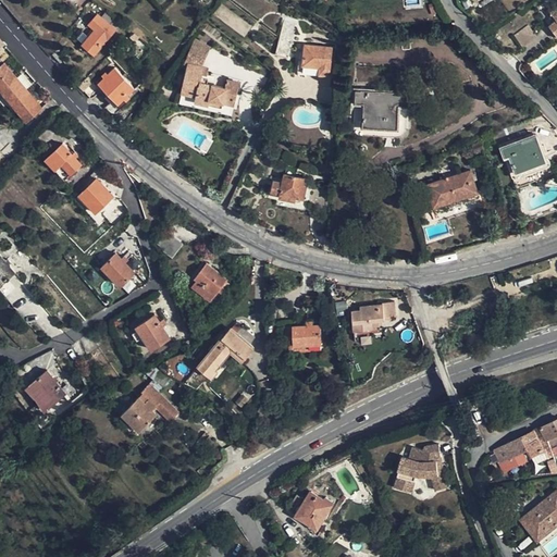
[(115,29),(99,14),(89,24),(96,29),(83,44),(95,54),(115,29)]
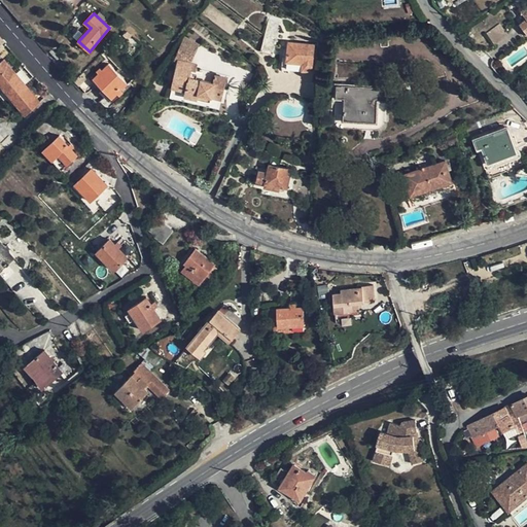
[(499,24),(487,34),(494,43),(506,34),(499,24)]
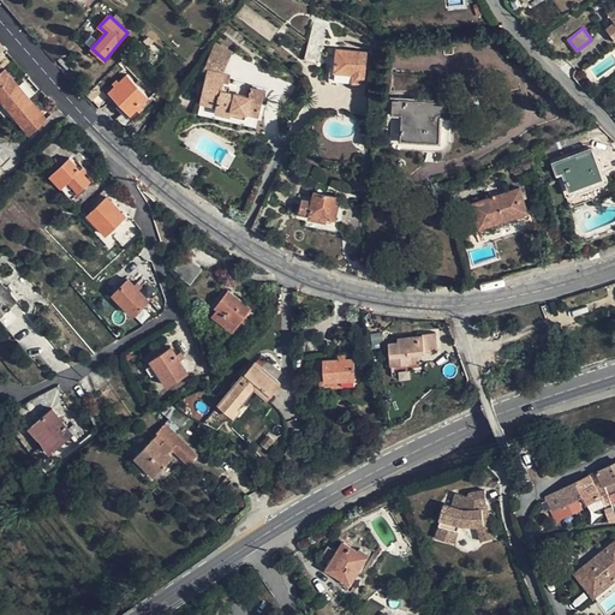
[(90,48),(101,34),(96,30),(85,45),(90,48)]
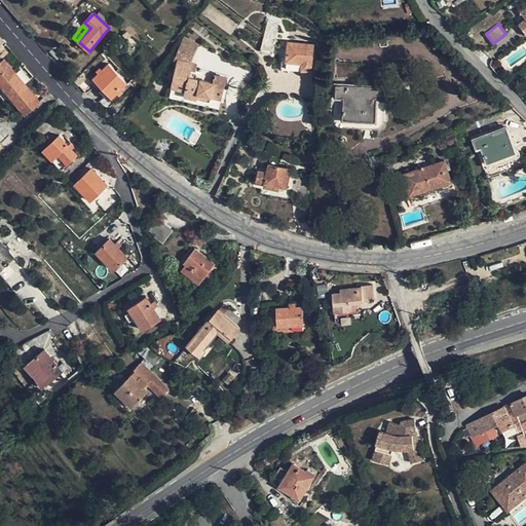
[(133,36),(127,31),(123,36),(127,41),(133,36)]
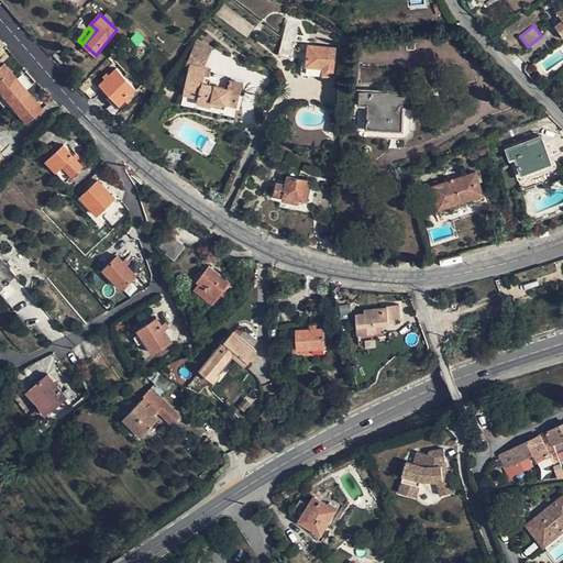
[(187,65),(190,66),(191,65),(205,68),(212,48),(197,41),(187,65)]
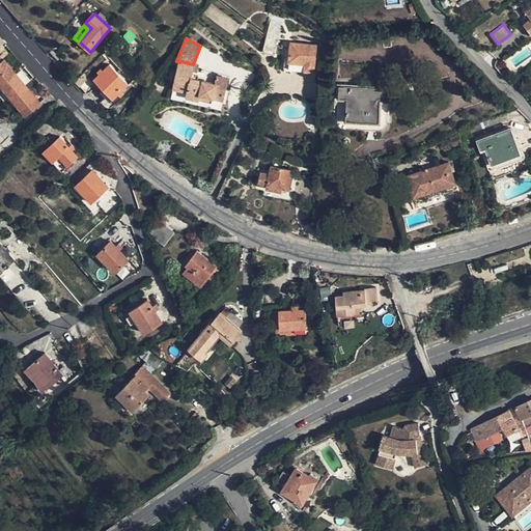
[(291,43),(289,58),(288,62),(306,64),(307,61),(314,61),(316,46),(291,43)]
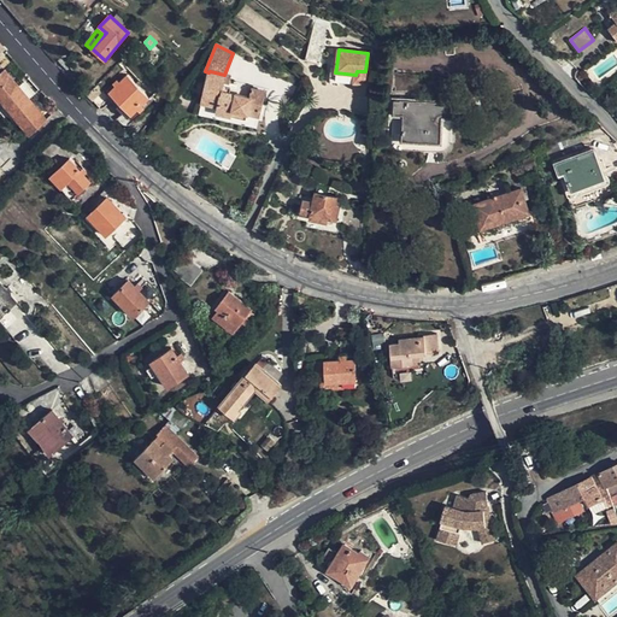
[(0,74),(0,99),(29,134),(47,119),(5,70),(0,74)]
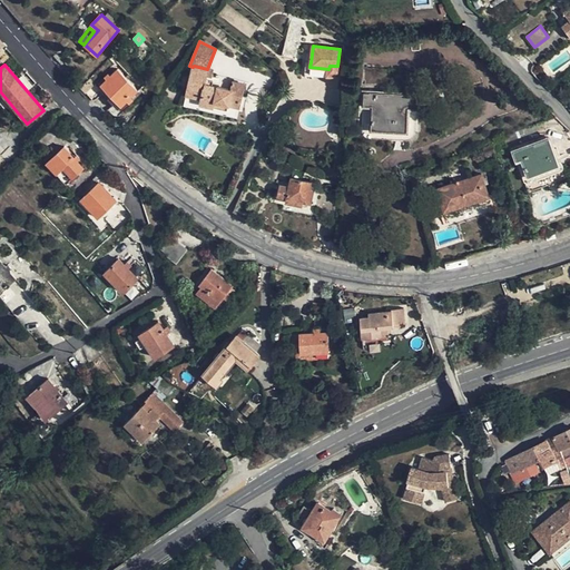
[(194,66),(193,67),(184,107),(237,118),(244,87),(234,86),(233,90),(229,89),(217,87),(216,91),(212,90),(212,86),(210,86),(214,70),(207,69),(194,66)]
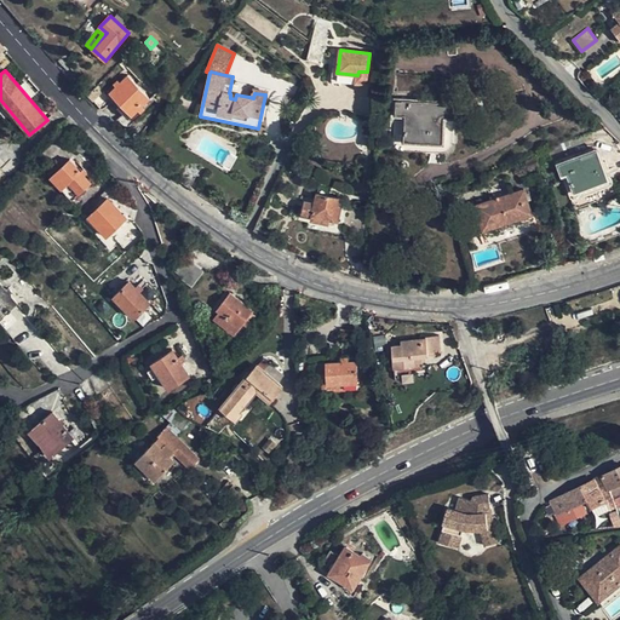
[(128,76),(121,82),(116,87),(110,92),(132,116),(138,110),(142,105),(149,99),(128,76)]
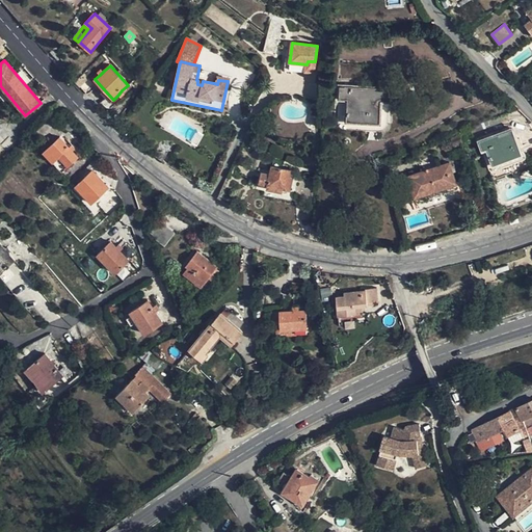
[(391,100),(392,84),(338,83),(337,121),(346,121),(346,126),(379,126),(379,100),(391,100)]
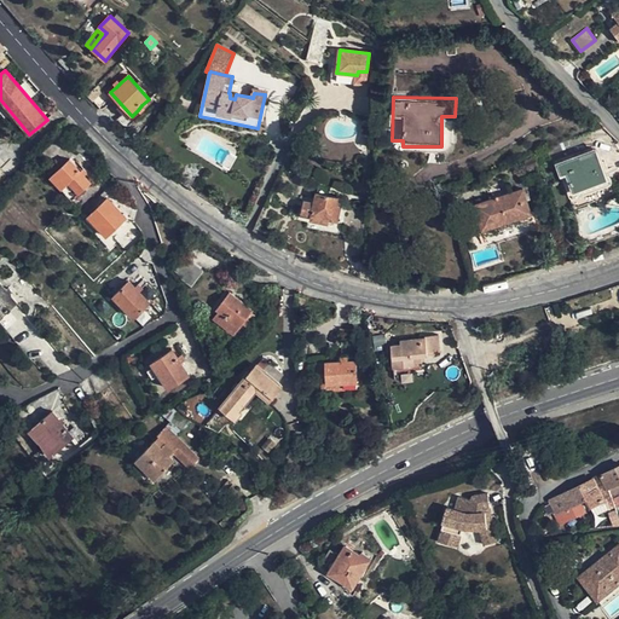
[(607,179),(595,150),(557,165),(561,175),(566,173),(574,192),(607,179)]
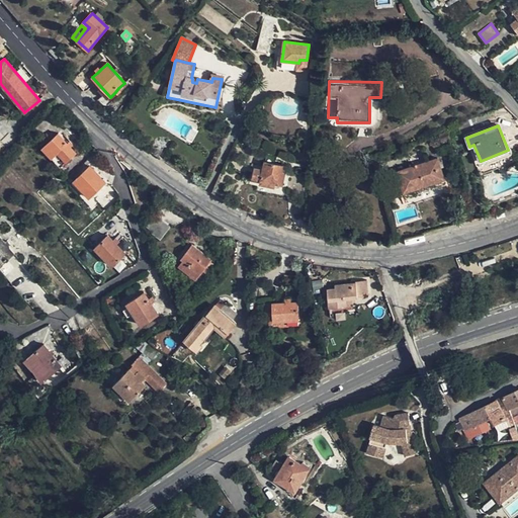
[(42,147),(60,167),(76,152),(70,146),(67,143),(58,133),(42,147)]
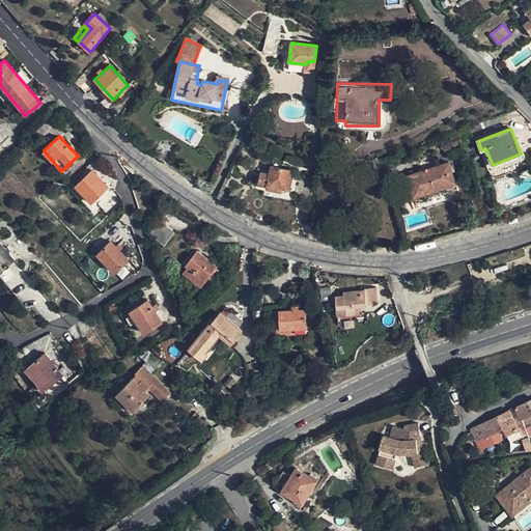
[(151,152),(163,160),(172,144),(161,138),(151,152)]
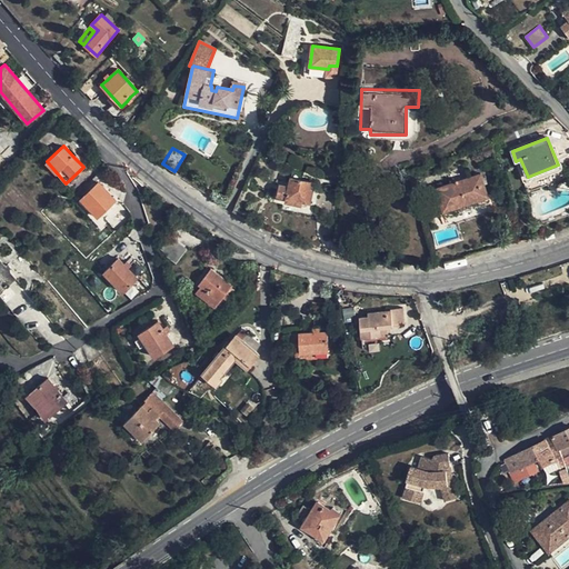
[(487,197),(479,175),(435,190),(441,211),(487,197)]
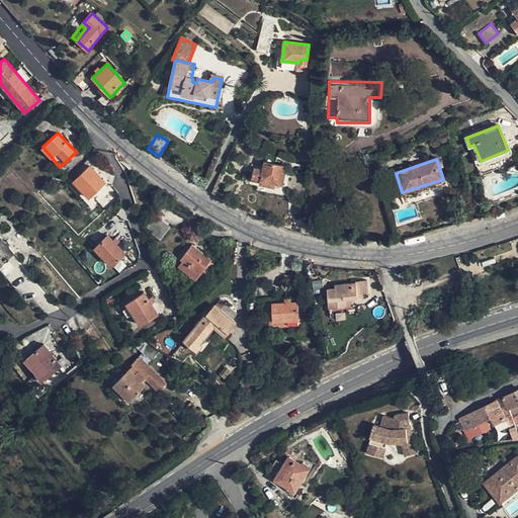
[(274,183),(282,185),(286,167),(265,162),(264,170),(256,168),(254,178),(261,180),(260,183),(273,186),(274,183)]
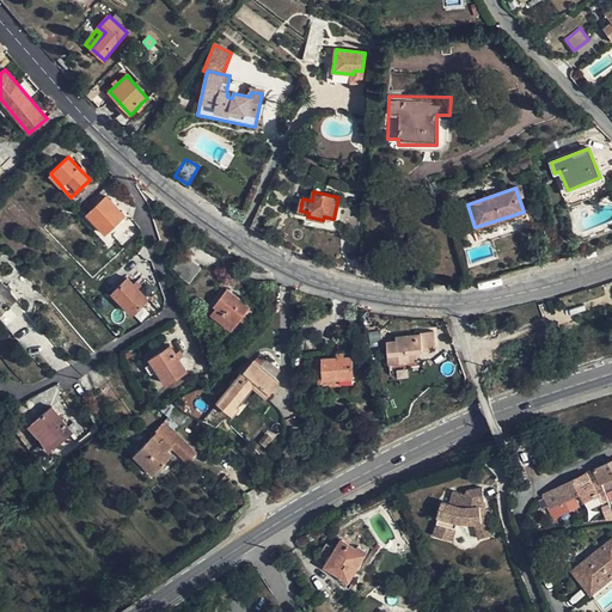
[(123,215),(106,196),(87,214),(104,232),(123,215)]
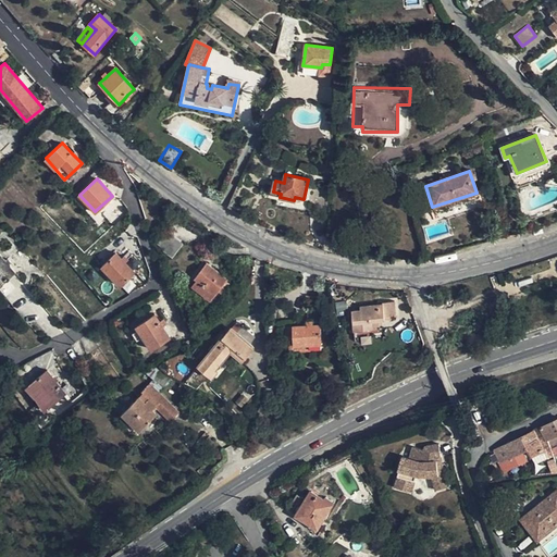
[(172,256),(182,244),(166,232),(158,244),(172,256)]
